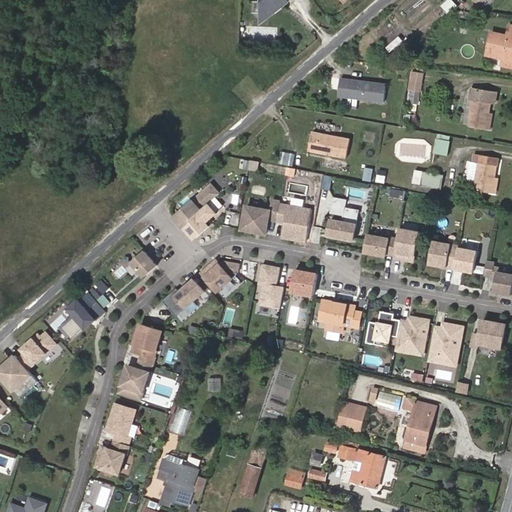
[(278,9),(289,1),(288,0),(262,0),(262,8),(278,9)]
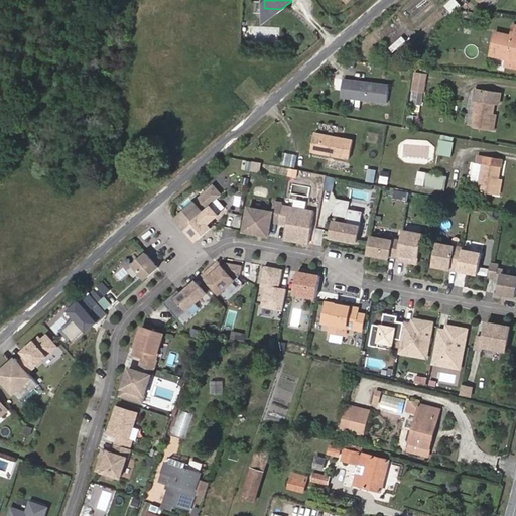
[(455,0),(449,0),(439,10),(443,15),(458,3),(455,0)]
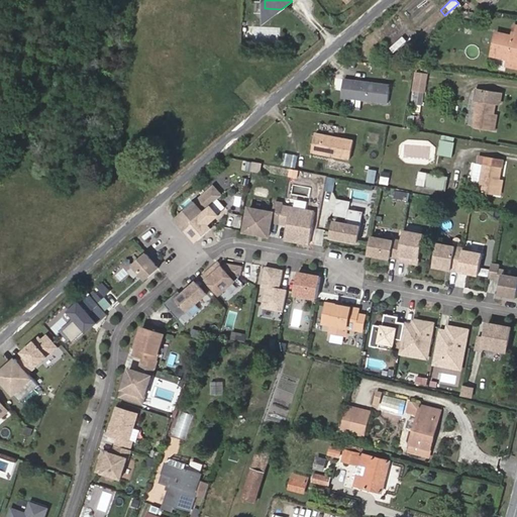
[(474,19),(475,13),(463,11),(460,11),(459,17),(474,19)]
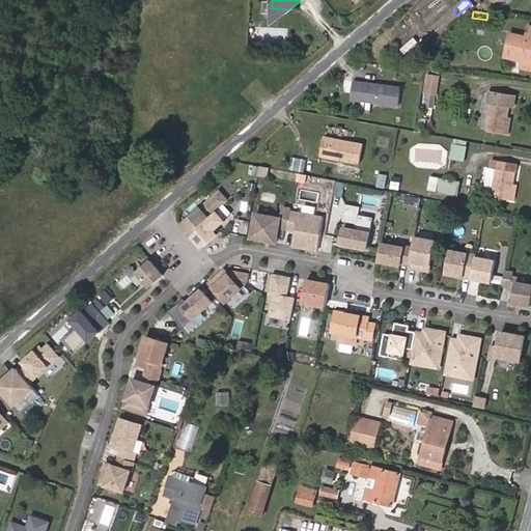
[(530,26),(530,27),(527,37),(511,33),(506,57),(530,62),(530,26)]
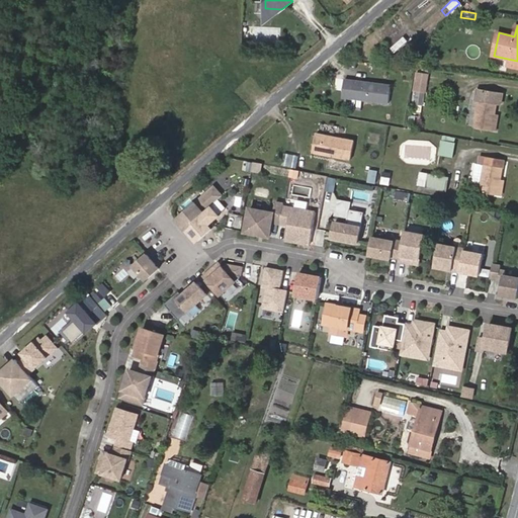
[(416,71),(414,91),(428,92),(430,72),(416,71)]
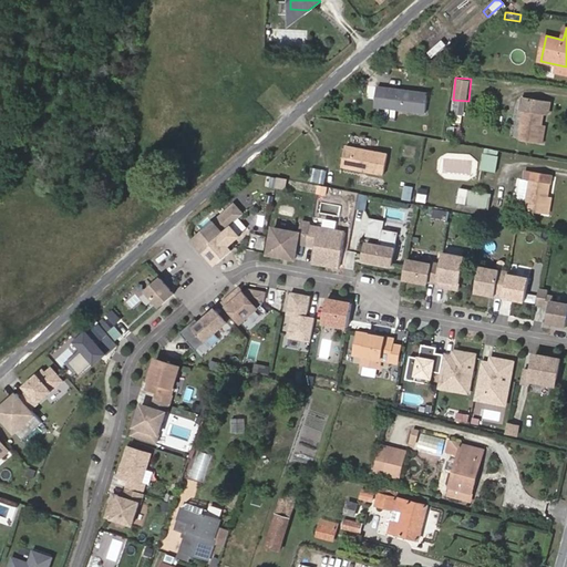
[(428,114),(430,95),(379,89),(377,107),(428,114)]
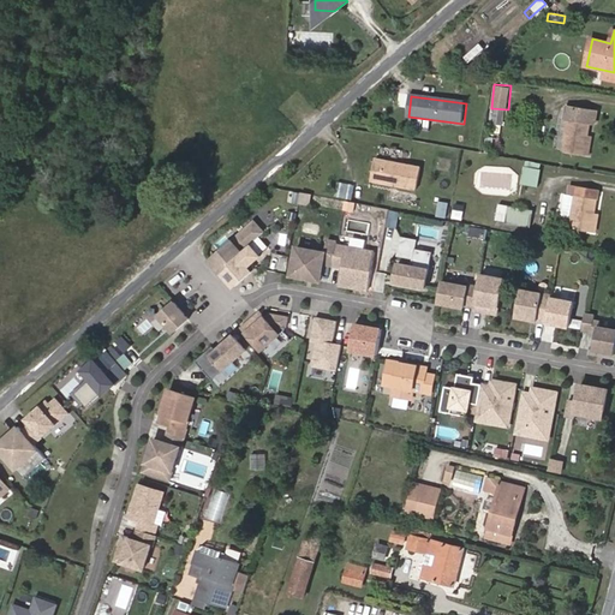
[(586,154),(589,137),(590,123),(593,123),(595,111),(565,107),(563,119),(569,120),(565,151),(586,154)]
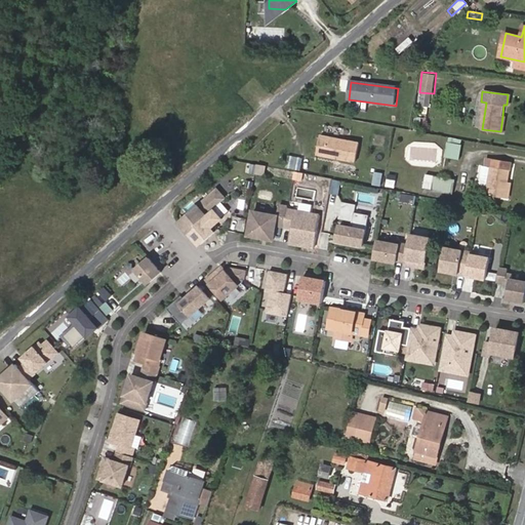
[(431,106),(432,93),(420,93),(419,106),(431,106)]
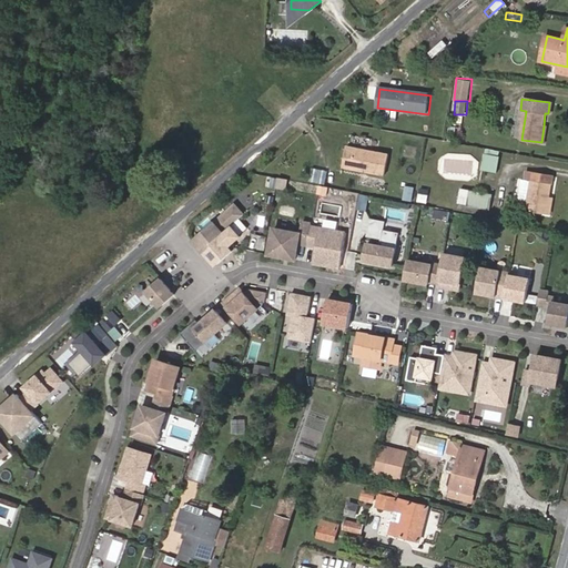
[(388,178),(392,156),(350,150),(346,170),(388,178)]
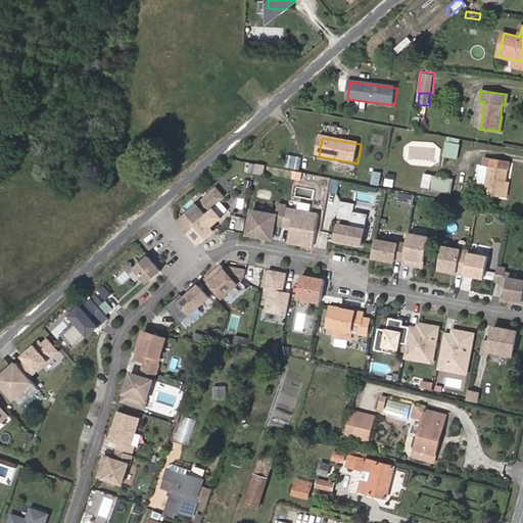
[(459,158),(462,144),(448,142),(445,155),(459,158)]
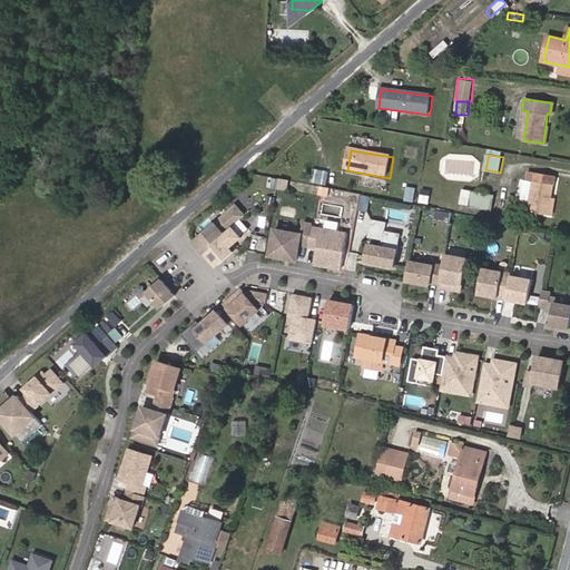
[(550,215),(552,199),(557,177),(533,173),(531,182),(536,183),(532,200),(530,212),(550,215)]
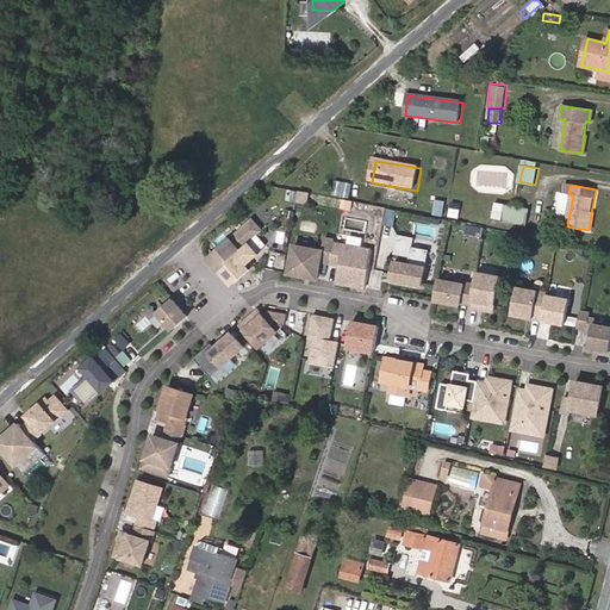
[(287,201),(297,201),(297,190),(287,190),(287,201)]
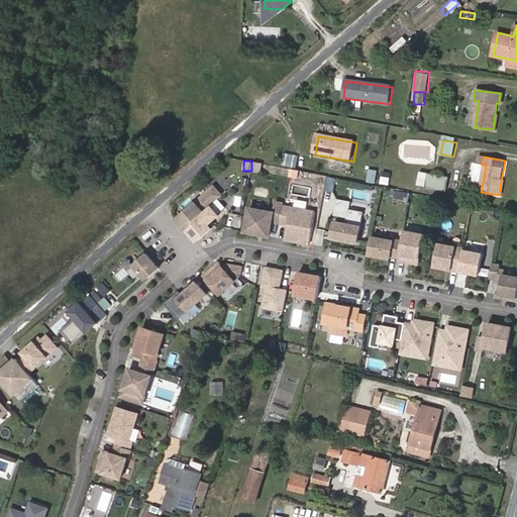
[(253,162),(252,172),(263,173),(264,163),(253,162)]
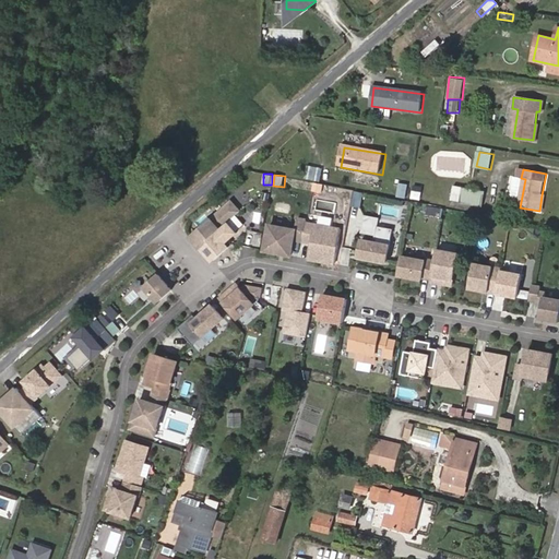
[(522,197),(525,179),(521,178),(516,177),(513,195),(522,197)]
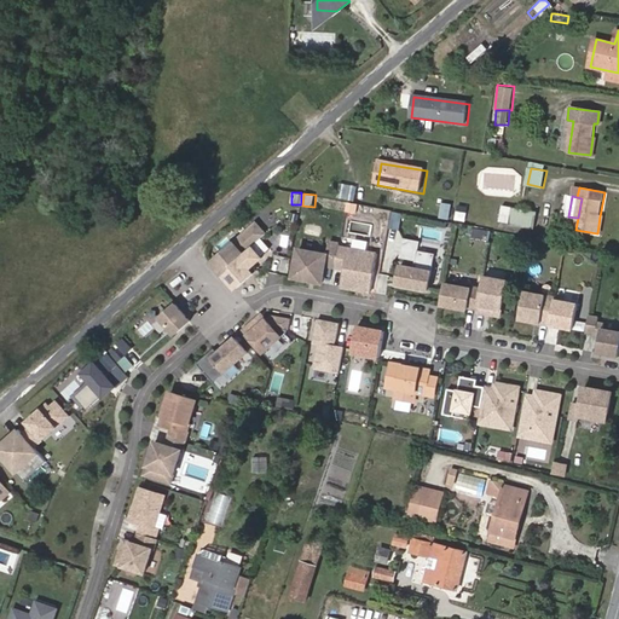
[(445,210),(446,201),(438,200),(435,208),(445,210)]
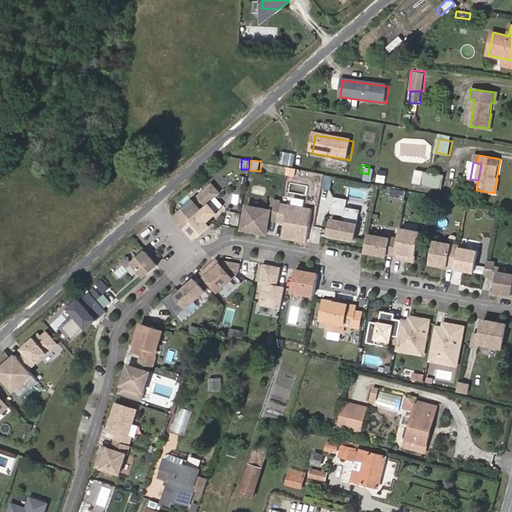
[(423,185),(425,172),(417,170),(415,184),(423,185)]
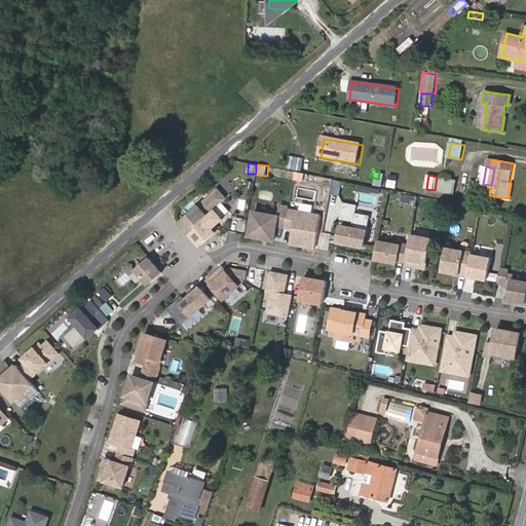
[(454,193),(456,180),(437,177),(435,190),(454,193)]
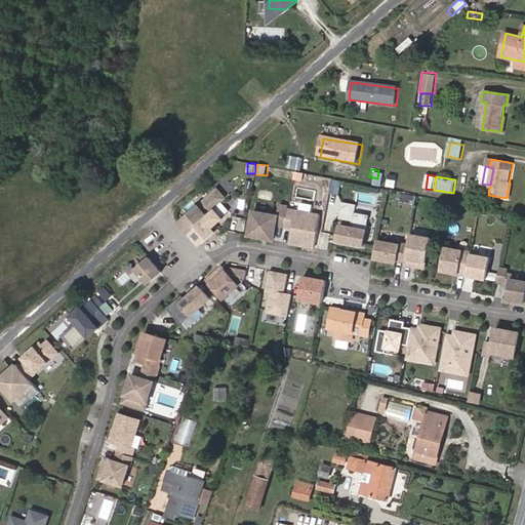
[(337,195),(340,182),(331,179),(329,193),(337,195)]
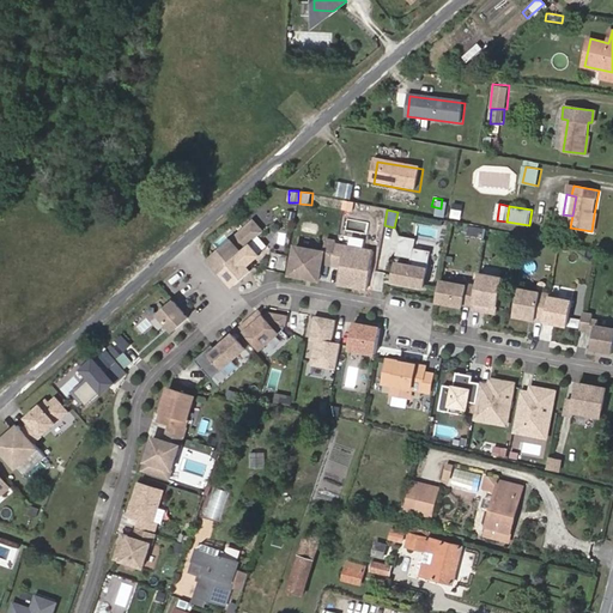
[(424,287),(431,250),(414,248),(416,238),(399,236),(395,255),(412,258),(411,261),(413,261),(412,266),(396,262),(393,281),(424,287)]
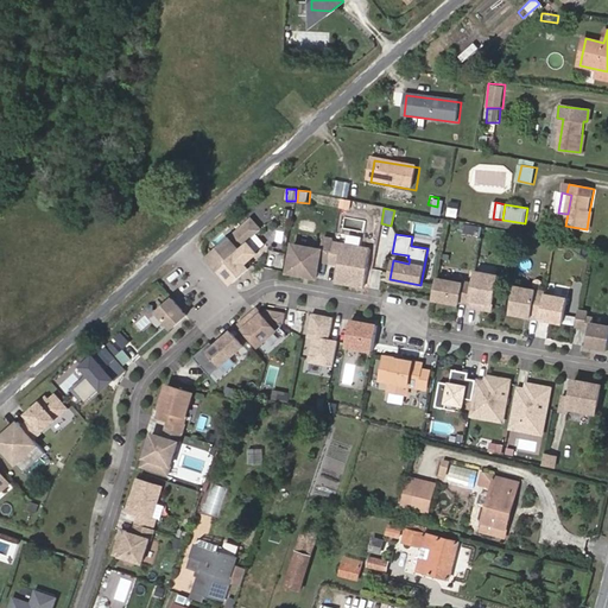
[(317,277),(321,259),(329,261),(333,241),(334,239),(323,236),(322,248),(293,244),(289,272),(317,277)]
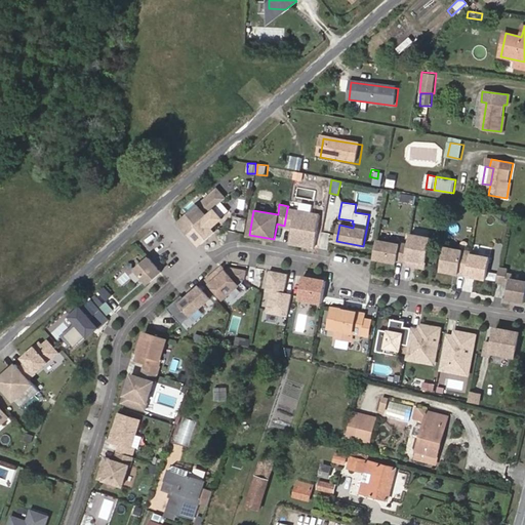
[(315,247),(320,214),(287,208),(284,226),(299,229),(296,244),(315,247)]
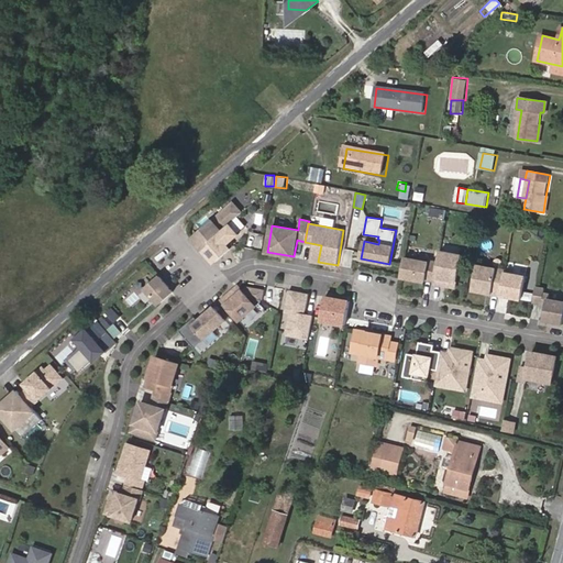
[(229,249),(224,245),(236,234),(228,224),(207,242),(209,244),(201,251),(212,264),(229,249)]
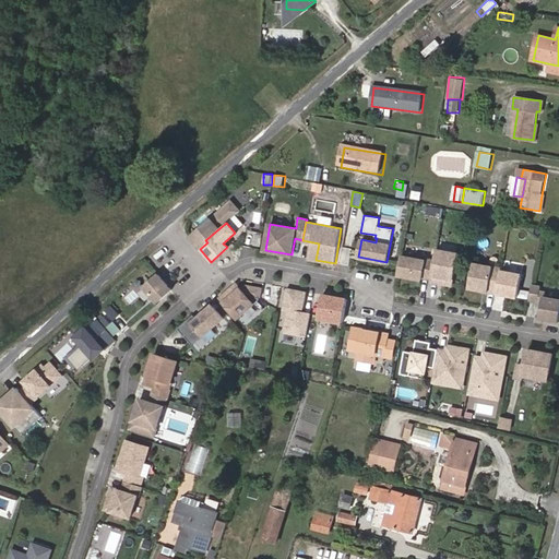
[(451,284),(456,252),(436,249),(435,260),(431,277),(430,281),(451,284)]
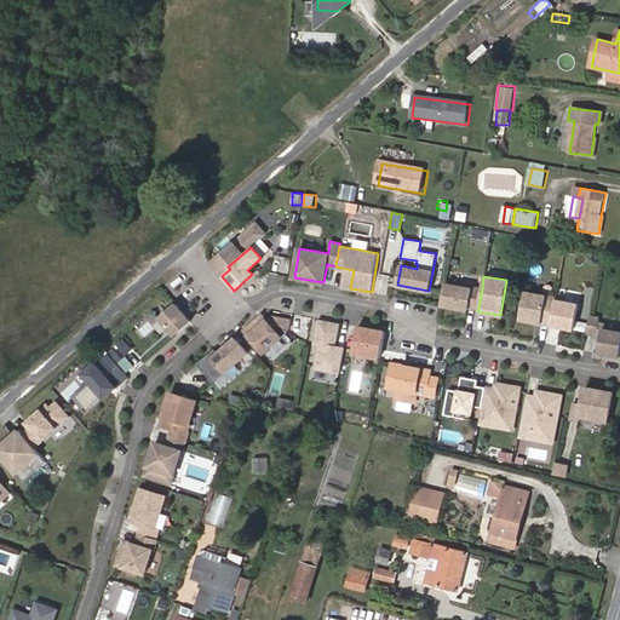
[(478,308),(482,288),(471,287),(471,288),(446,283),(442,305),(469,310),(469,306),(478,308)]
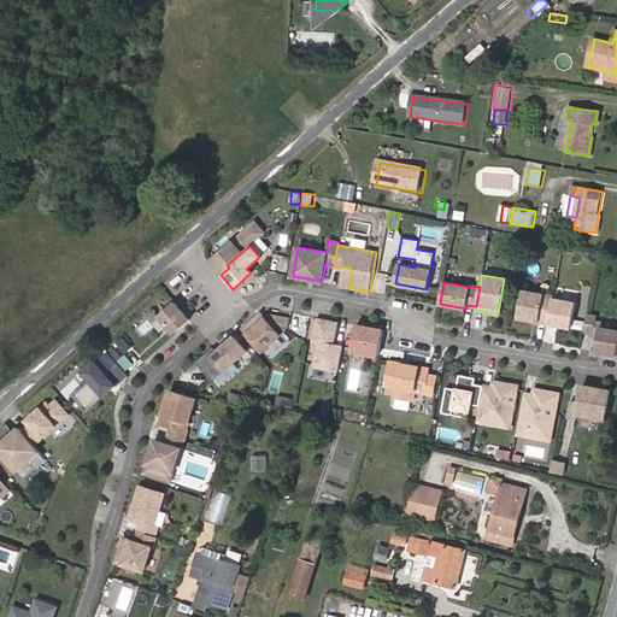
[(552,298),(553,295),(522,289),(517,317),(547,323),(552,298)]
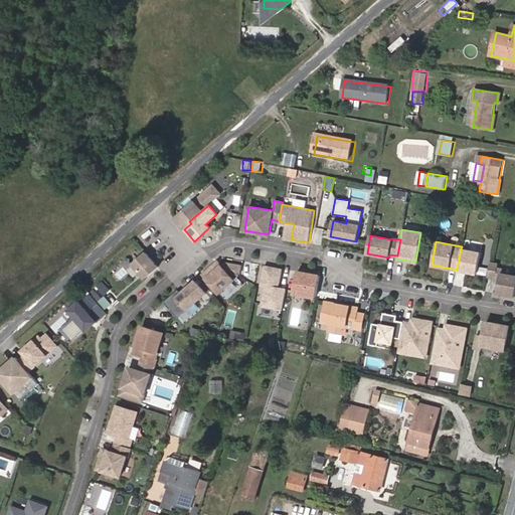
[(476,274),(480,252),(461,248),(457,270),(476,274)]
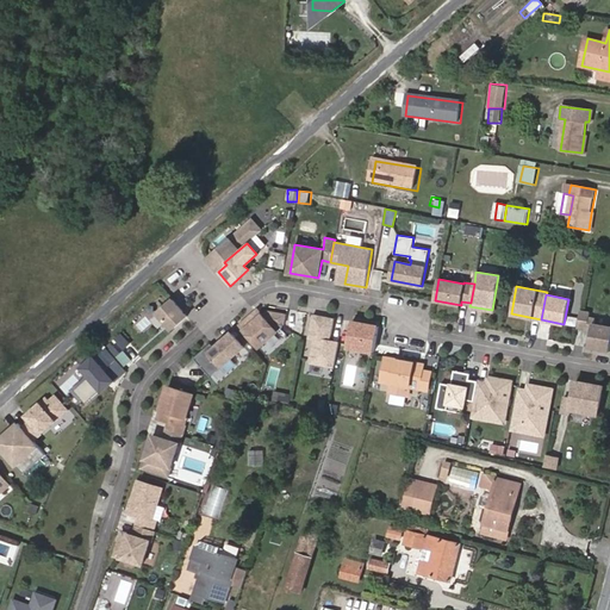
[(169,329),(185,316),(169,298),(154,312),(169,329)]
